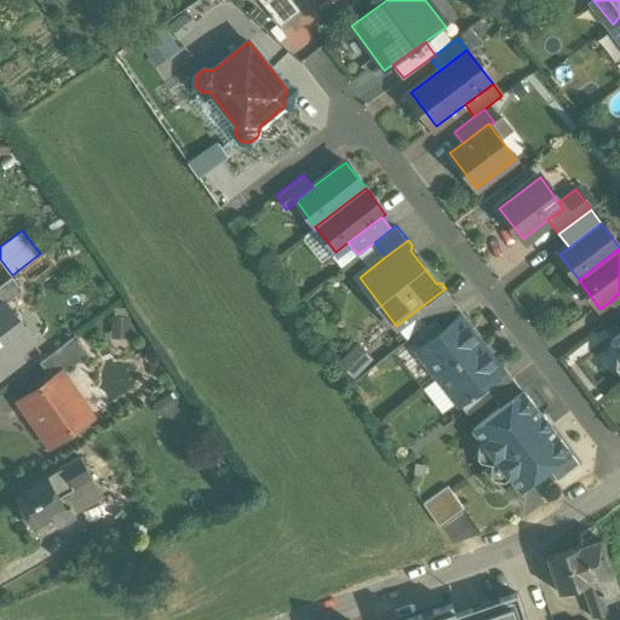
[(0,285),(0,303),(4,300),(5,303),(22,290),(12,276),(0,285)]
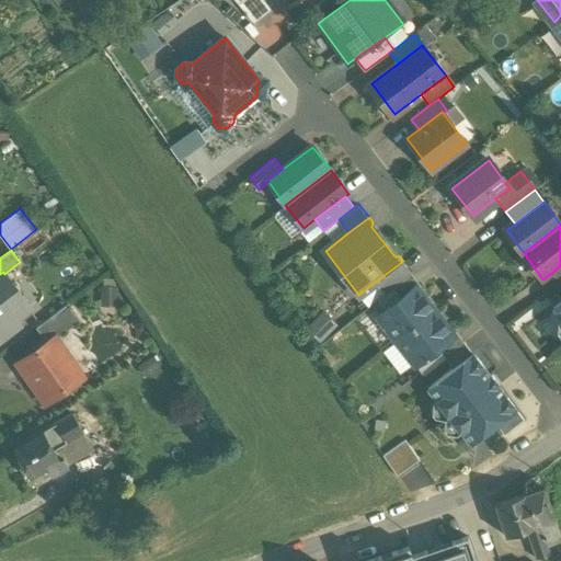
[(403,261),(377,281),(387,293),(393,288),(412,273),(403,261)]
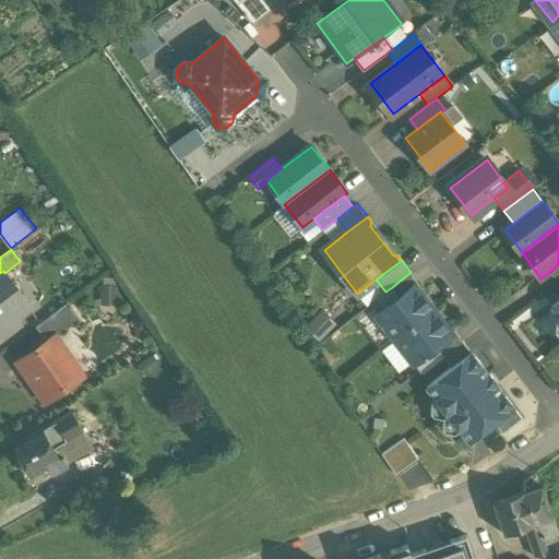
[(3,271),(0,273),(0,336),(20,322),(15,317),(30,306),(4,273),(3,271)]
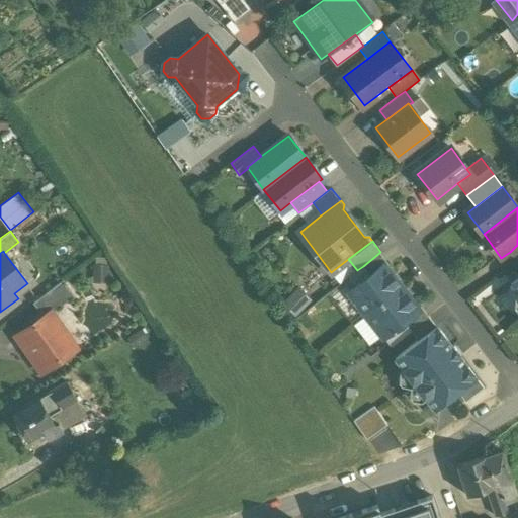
[(380,252),(363,266),(369,276),(384,265),(384,266),(389,263),(380,252)]
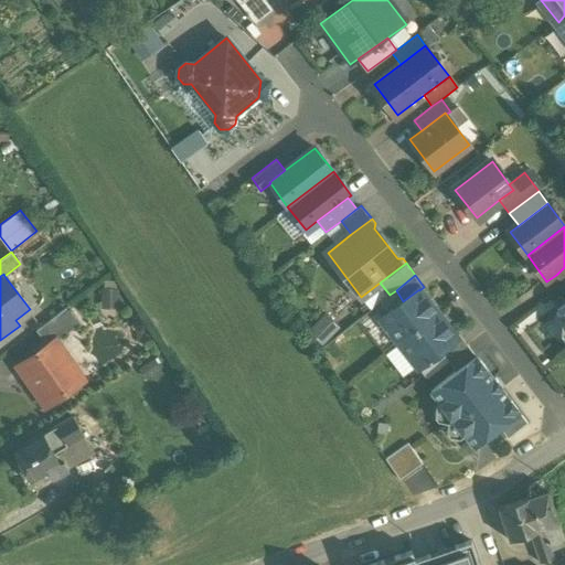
[(403,301),(381,318),(401,342),(438,313),(419,290),(419,289),(403,301)]
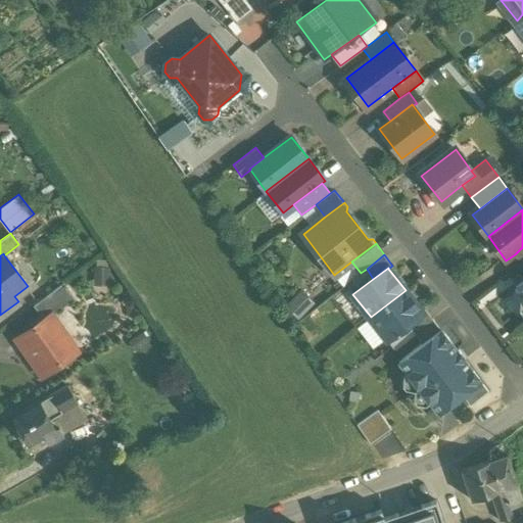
[(61,284),(33,306),(43,320),(43,321),(48,317),(73,298),(61,284)]
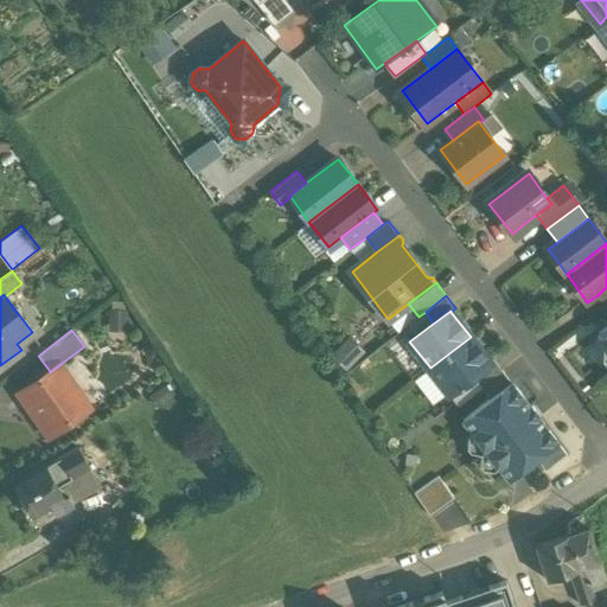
[(471,337),(430,368),(451,394),(473,376),(491,363),(489,360),(471,337)]
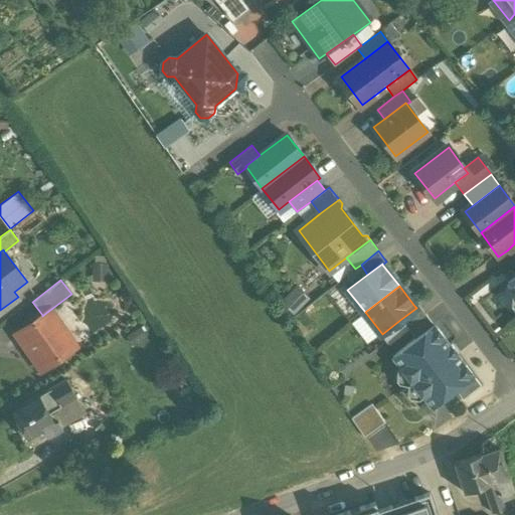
[(416,308),(401,319),(409,329),(427,315),(418,303),(414,306),(416,308)]
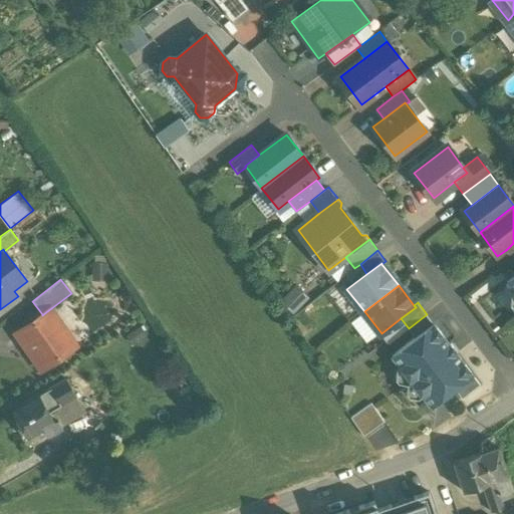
[(42,314),(18,330),(25,340),(20,344),(29,356),(37,351),(46,364),(72,346),(63,333),(66,331),(58,320),(55,322),(47,311),(42,315),(42,314)]
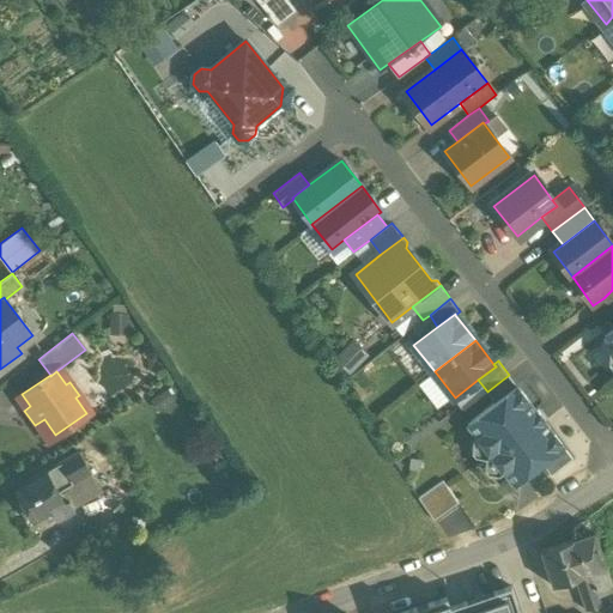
[(509,375),(487,392),(498,404),(519,388),(509,375)]
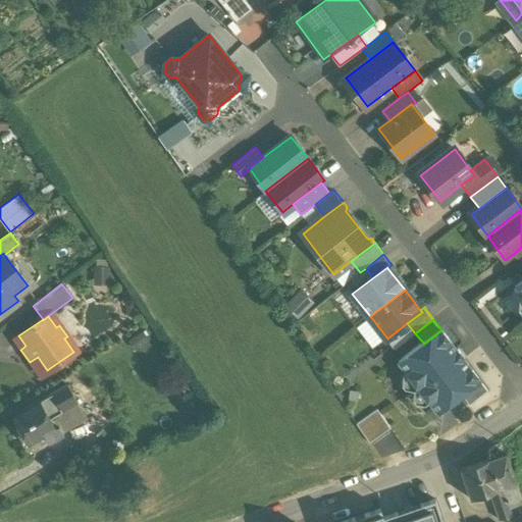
[(424,344),(400,362),(439,415),(463,397),(482,382),(465,359),(466,358),(458,347),(457,348),(442,329),(424,344)]
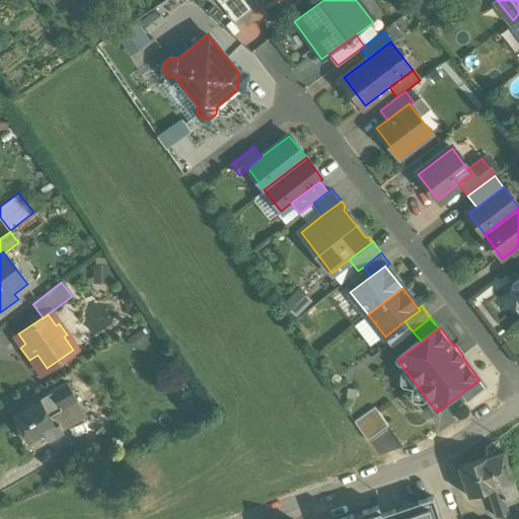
[(479,380),(460,394),(467,402),(487,388),(479,380)]
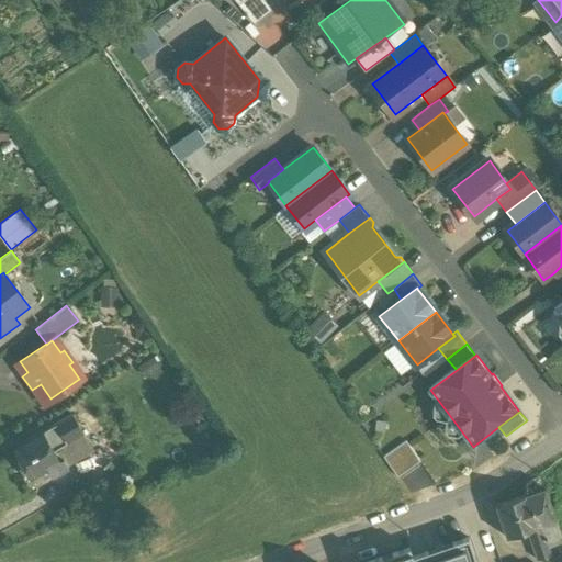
[(72,414),(42,431),(53,451),(83,434),(72,414)]
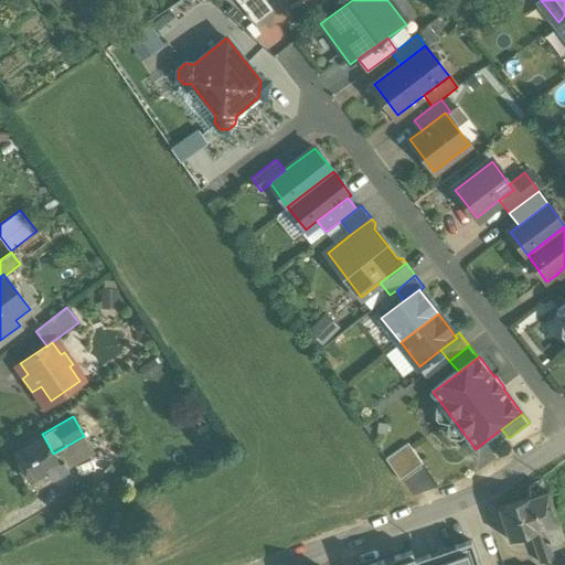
[(42,434),(13,450),(31,481),(48,471),(51,478),(63,471),(53,454),(42,434)]
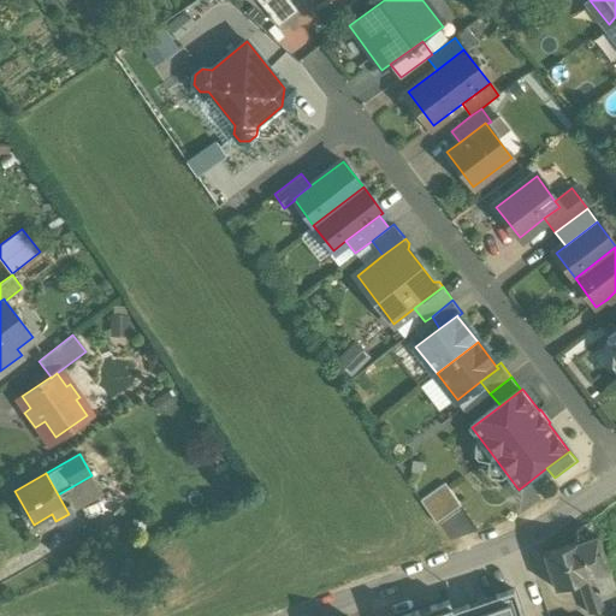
[(100,490),(94,481),(86,487),(92,496),(100,490)]
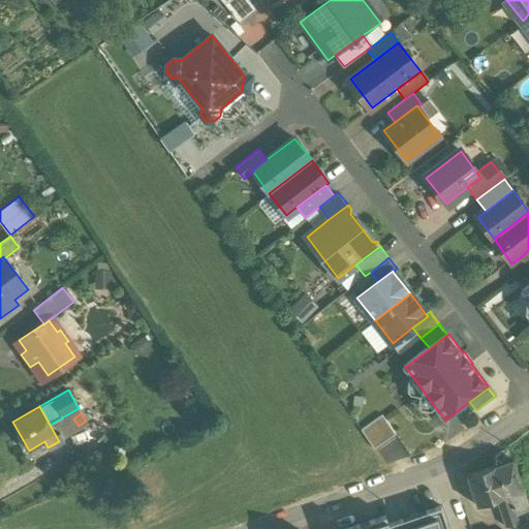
[(384,414),(361,430),(374,449),(398,433),(384,414)]
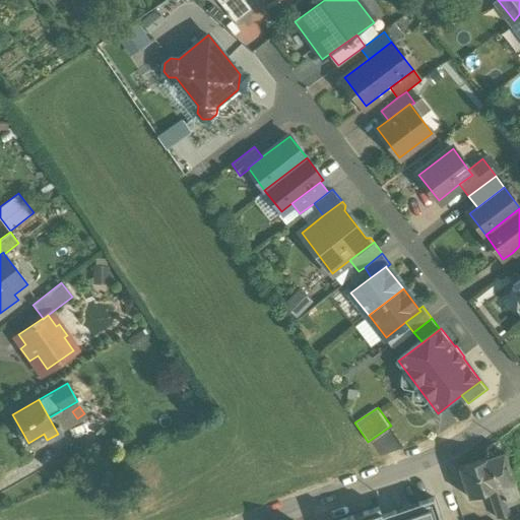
[(504,453),(458,467),(468,498),(488,491),(497,518),(511,514),(508,506),(519,502),(504,453)]
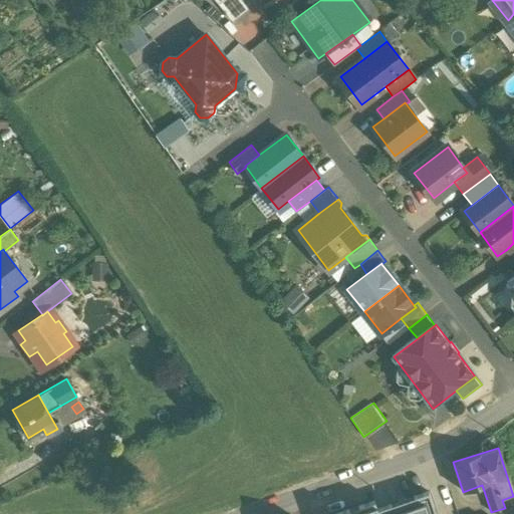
[(434,513),(428,494),(376,511),(377,513),(434,513)]
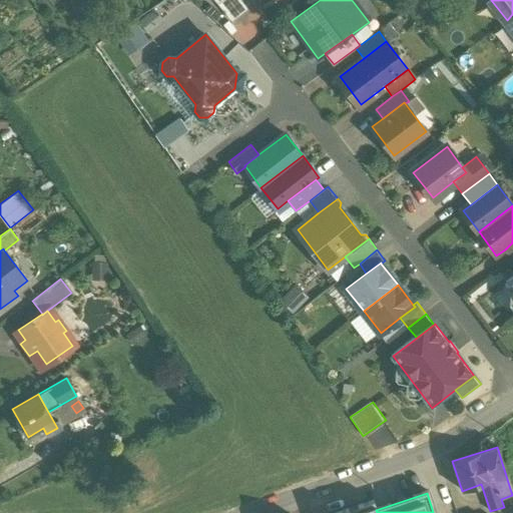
[(512,494),(512,495),(501,499),(504,507),(504,508),(512,505),(512,494)]
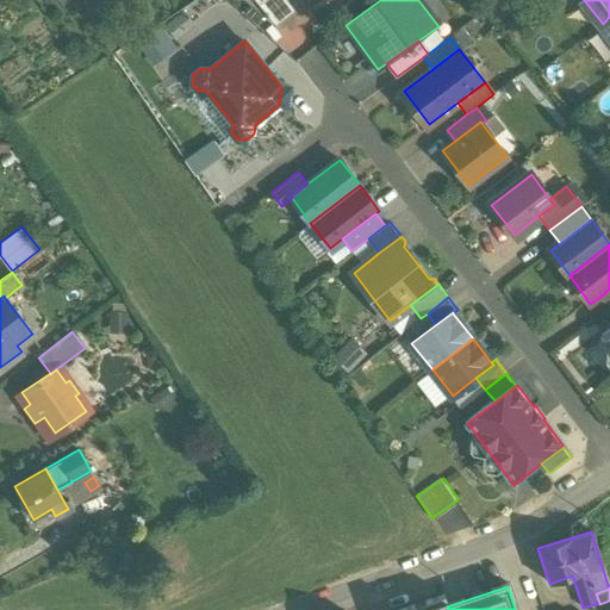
[(443,596),(399,609),(448,609),(447,607),(443,596)]
